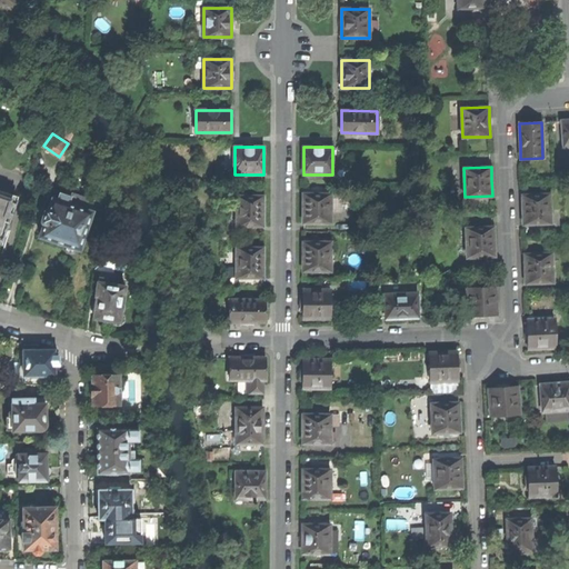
[(18,197),(0,190),(0,239),(2,240),(18,197)]
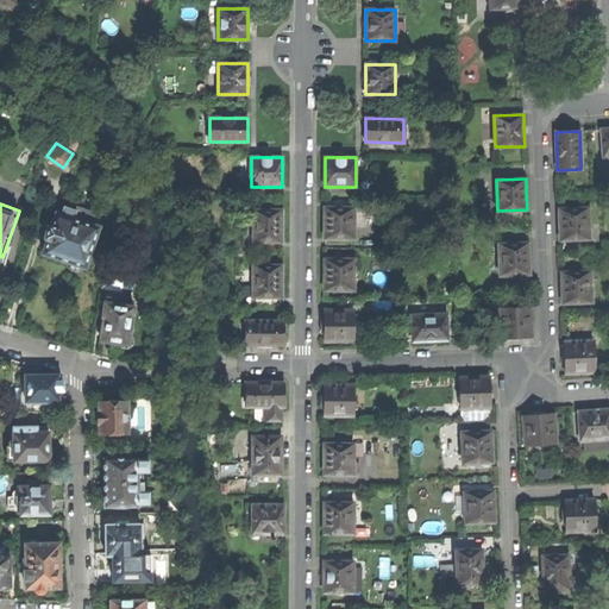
[(61,214),(74,219),(76,211),(64,206),(61,214)]
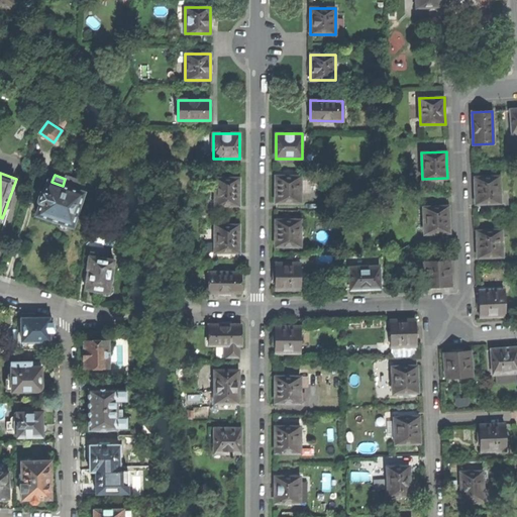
[(276,189),(276,202),(300,202),(301,176),(276,176),(276,189)]
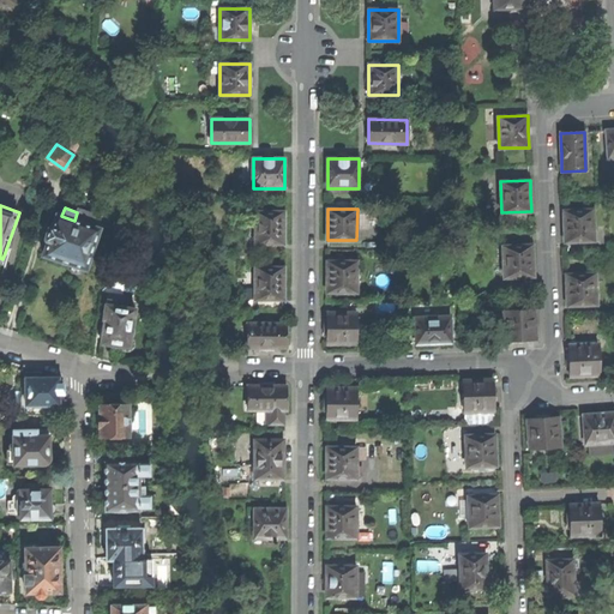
[(593,210),(564,211),(564,227),(565,242),(594,241),(593,210)]
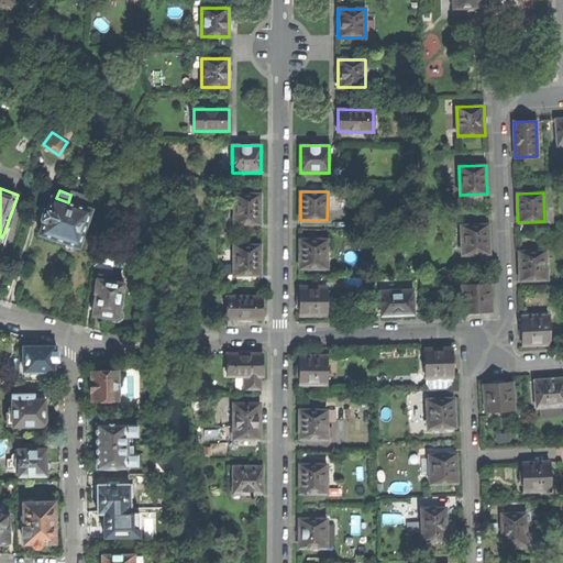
[(234,194),(234,223),(260,223),(261,208),(261,195),(234,194)]
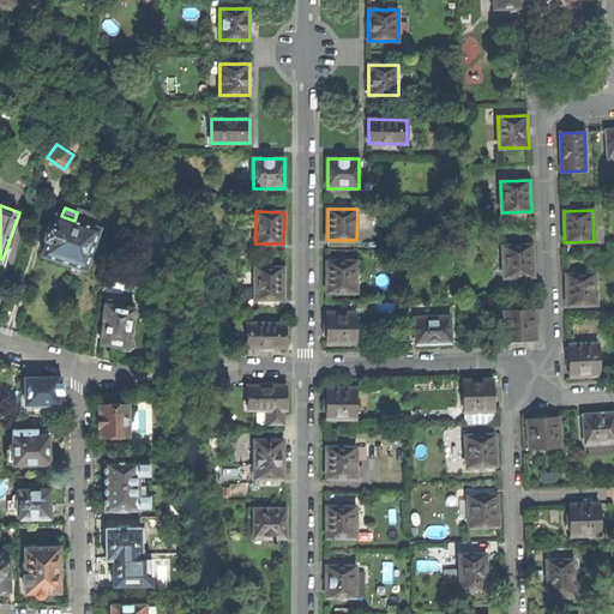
[(46,240),(48,241),(43,256),(60,260),(72,265),(70,270),(72,271),(73,272),(77,274),(78,274),(80,274),(83,268),(85,269),(98,229),(74,221),(61,216),(56,215),(52,227),(50,227),(49,227),(48,228),(44,238),(44,239),(46,240)]
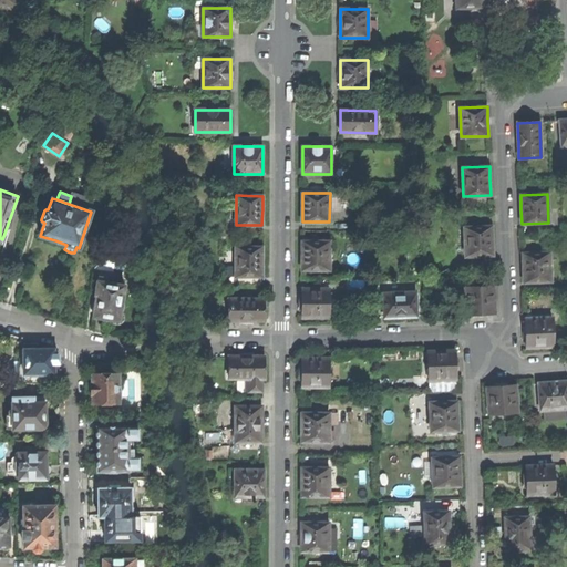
[(492,226),(464,227),(465,257),(493,256),(493,240),(492,226)]
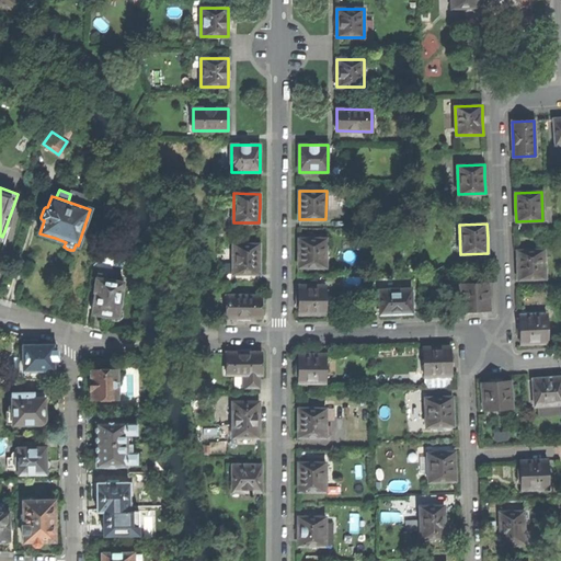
[(298,252),(298,267),(325,267),(325,239),(298,239),(298,252)]
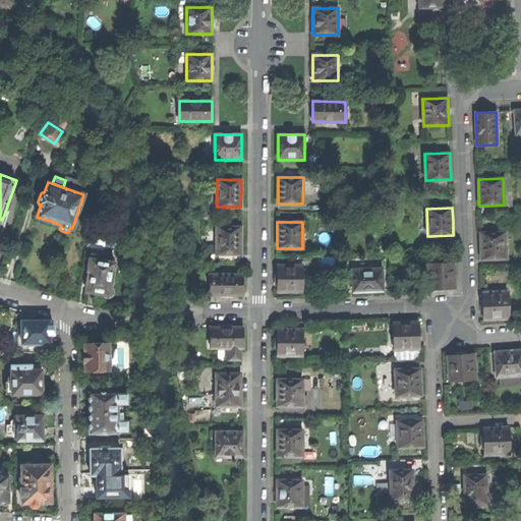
[(217,227),(216,254),(240,254),(240,239),(240,227),(217,227)]
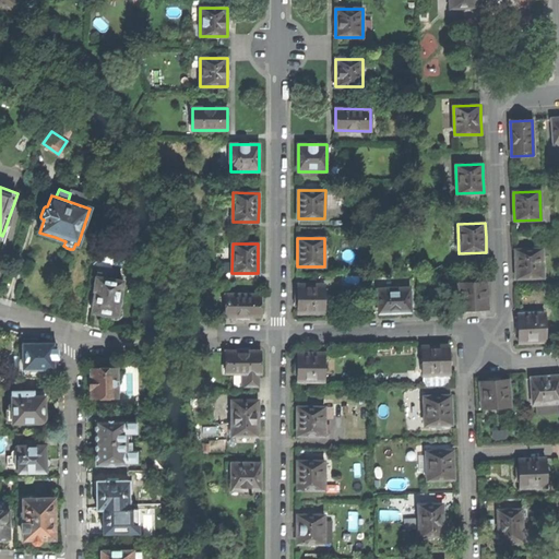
[(542,249),(515,250),(515,261),(516,278),(543,277),(542,249)]
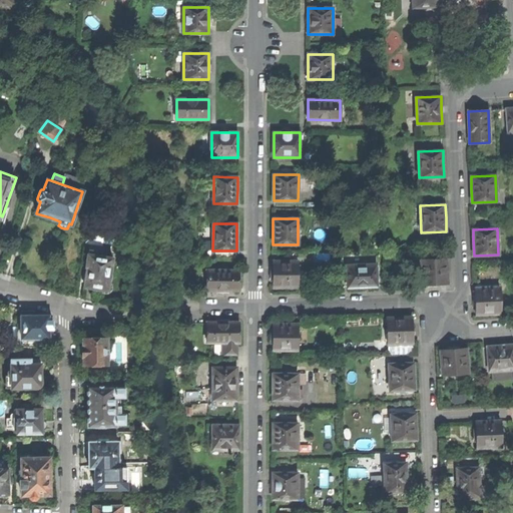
[(97,250),(89,249),(86,267),(87,267),(84,287),(93,288),(100,289),(101,290),(102,292),(103,293),(105,293),(107,293),(108,293),(110,291),(110,290),(111,289),(111,287),(110,286),(110,285),(109,284),(113,258),(97,255),(97,250)]
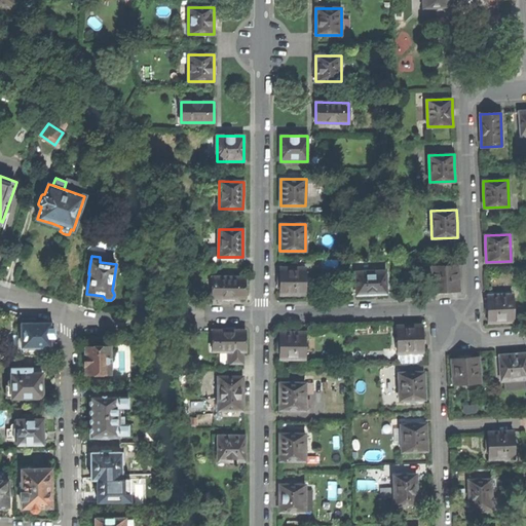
[(458,265),(431,266),(433,292),(446,291),(459,291),(458,265)]
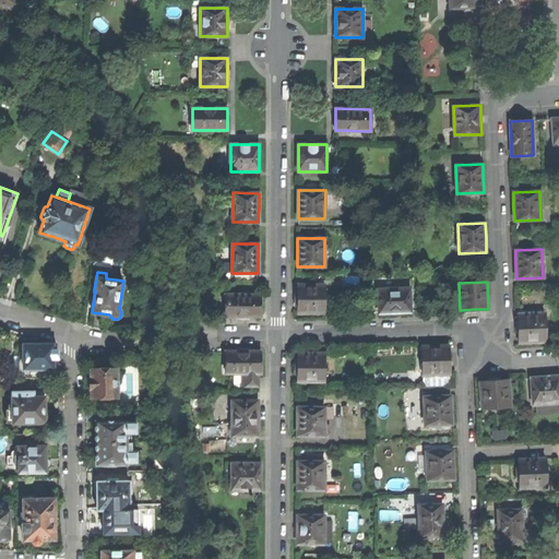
[(298,297),(297,313),(324,313),(324,285),(298,284),(298,297)]
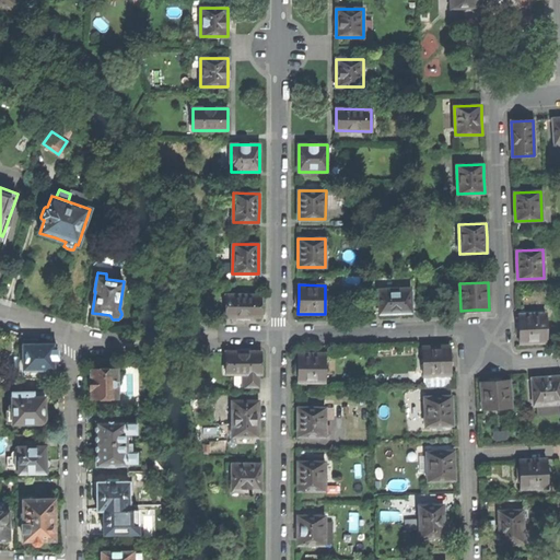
[(410,288),(378,290),(380,314),(395,313),(411,313),(410,288)]
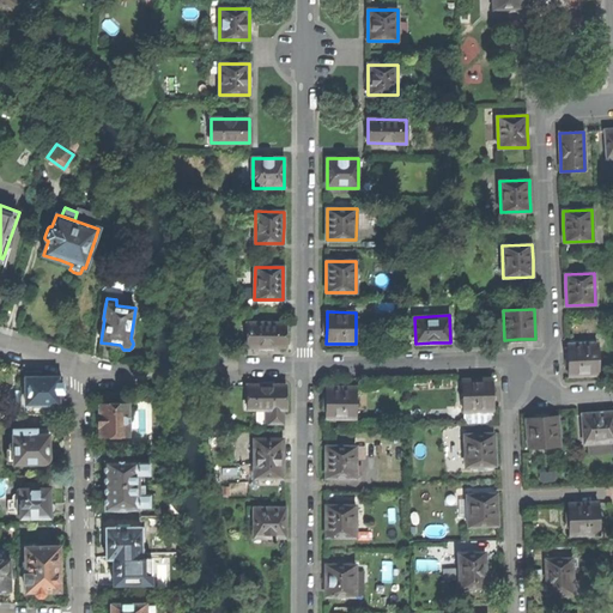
[(248,323),(247,347),(266,347),(285,347),(285,323),(248,323)]
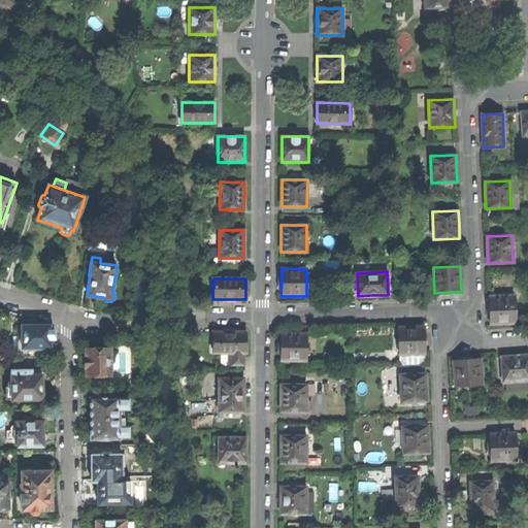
[(515,296),(489,297),(490,310),(490,324),(516,323),(515,296)]
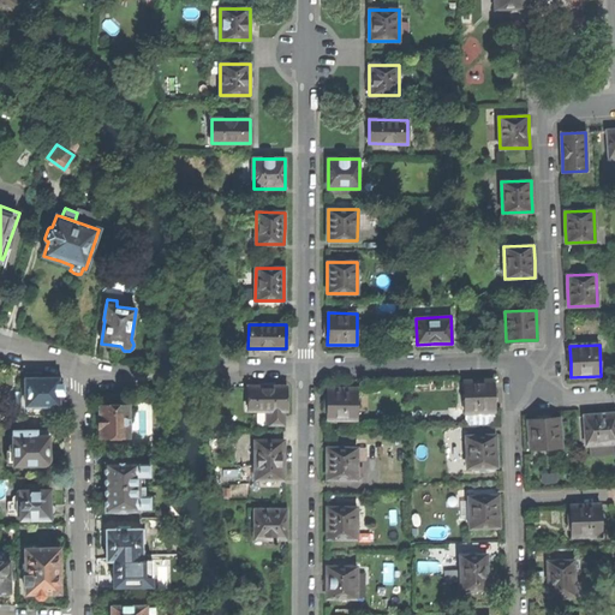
[(25,372),(25,389),(25,405),(53,405),(64,405),(64,384),(59,384),(59,378),(47,378),(41,378),(40,372),(25,372)]
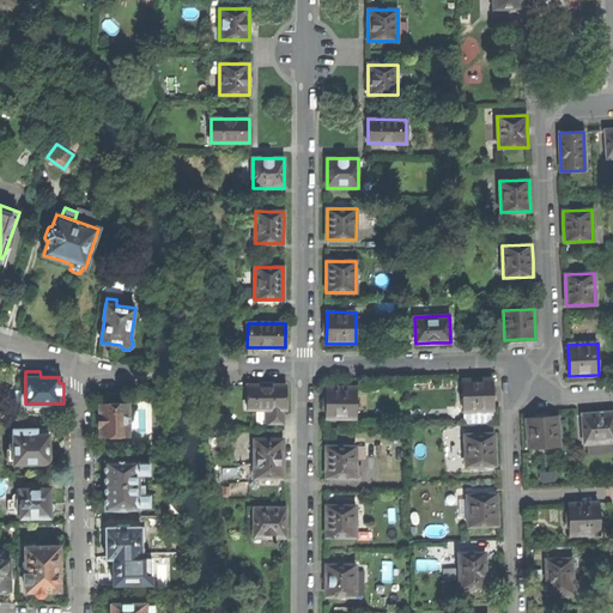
[(492,380),(462,380),(463,411),(493,411),(492,393),(492,380)]
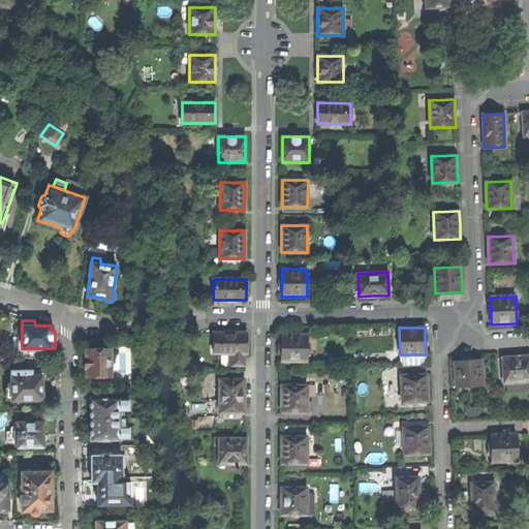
[(231,353),(245,353),(247,353),(247,332),(237,332),(229,332),(223,332),(214,332),(213,353),(231,353)]
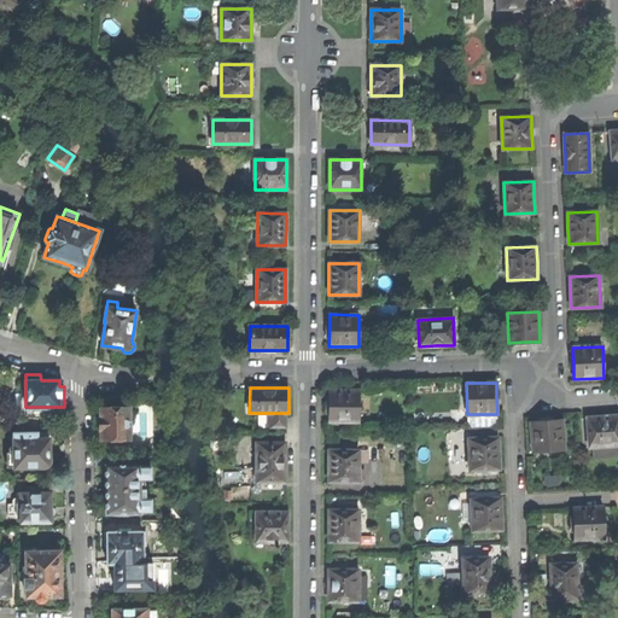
[(328,407),(328,421),(359,421),(359,390),(328,390),(328,407)]
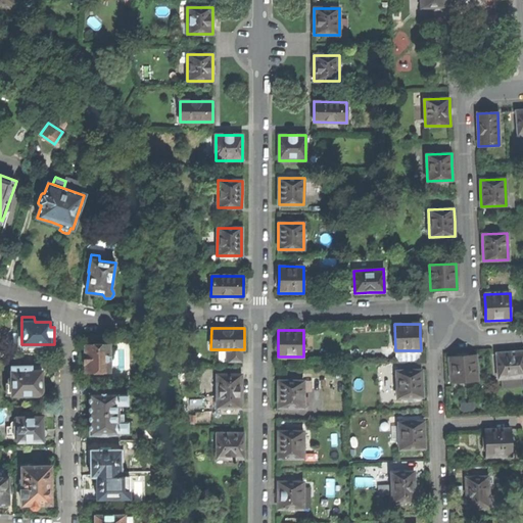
[(18,331),(18,353),(45,353),(45,344),(21,344),(21,331),(18,331)]
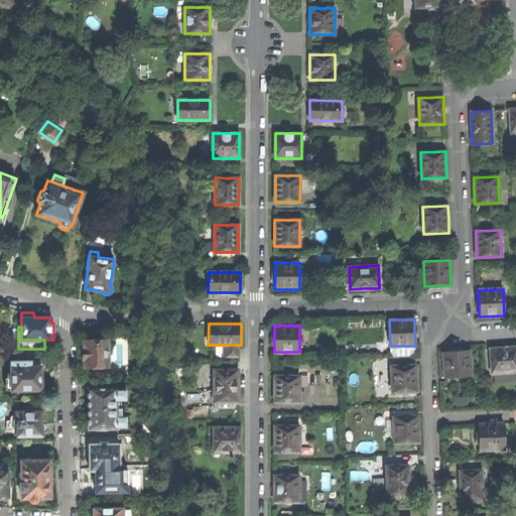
[(108,367),(108,339),(84,340),(84,347),(82,347),(82,353),(82,360),(84,360),(84,367),(108,367)]
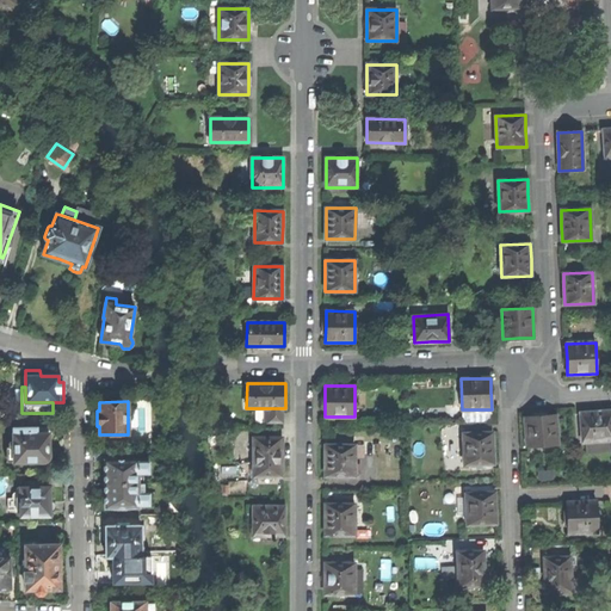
[(283,423),(283,408),(267,408),(267,411),(265,411),(264,421),(267,421),(267,423),(283,423)]
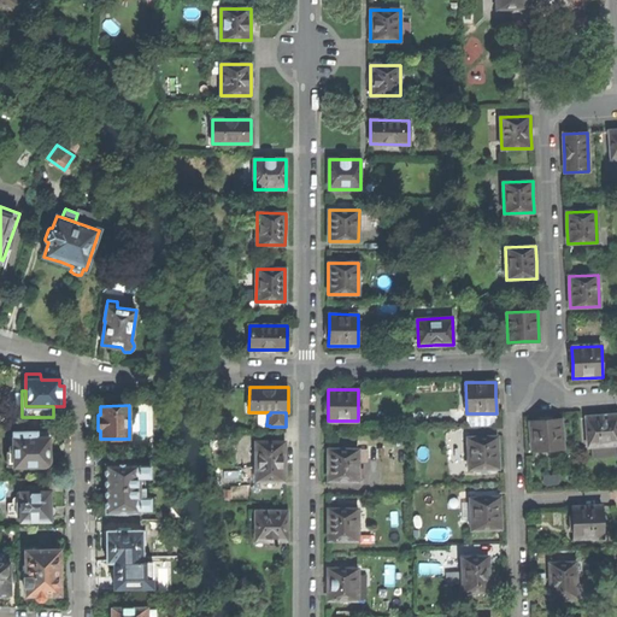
[(616,413),(600,416),(586,417),(588,446),(616,444),(616,413)]
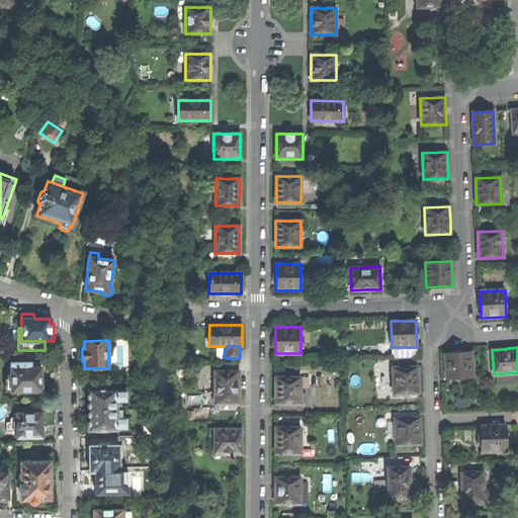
[(456,353),(444,354),(446,378),(472,376),(470,351),(456,353)]
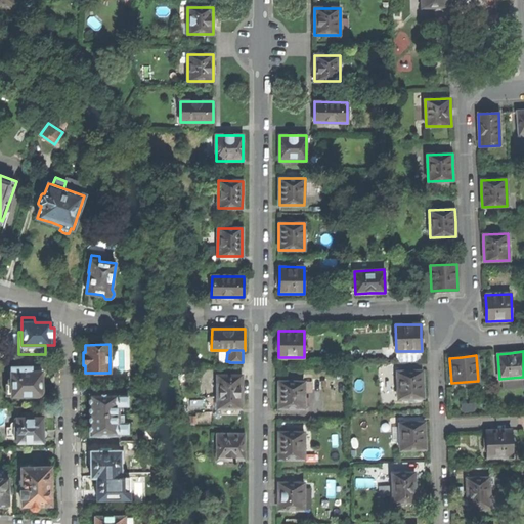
[(11,381),(11,383),(11,395),(11,396),(38,395),(39,395),(40,394),(41,392),(42,391),(41,383),(41,372),(32,372),(31,366),(10,366),(10,381),(11,381)]
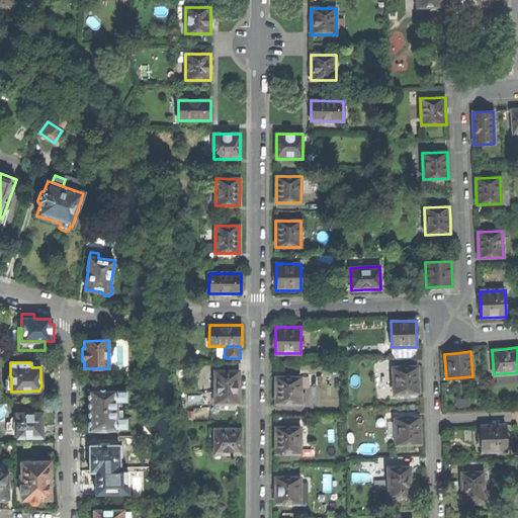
[(418,367),(393,367),(394,394),(419,393),(418,379),(418,367)]
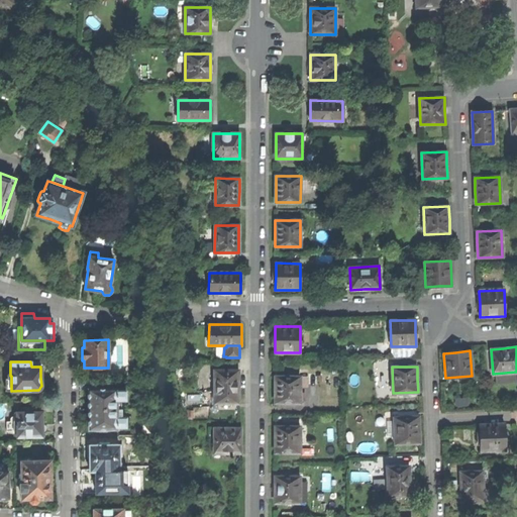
[(215,371),(214,403),(239,403),(239,386),(239,371),(215,371)]
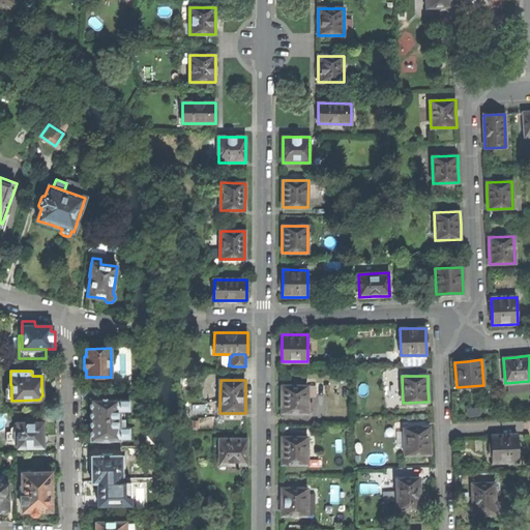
[(283,399),(282,413),(307,413),(307,386),(283,386),(283,399)]
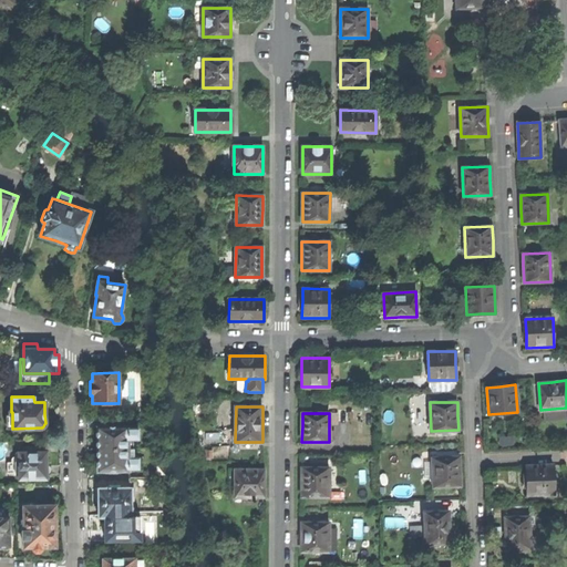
[(127,425),(96,426),(98,439),(98,449),(132,447),(132,439),(137,439),(137,428),(127,428),(127,425)]
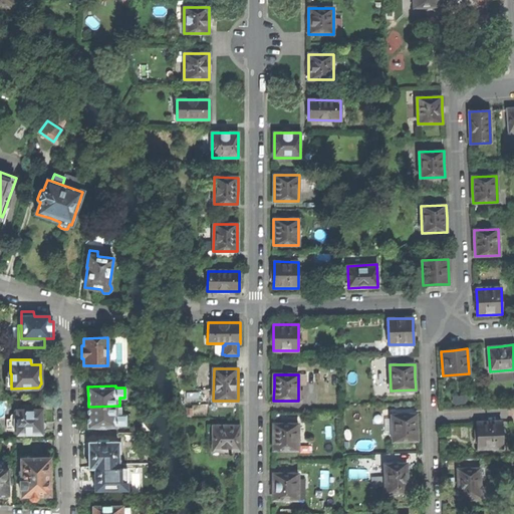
[(24,410),(14,410),(14,423),(17,423),(17,434),(42,434),(42,431),(43,431),(44,430),(45,429),(46,428),(46,427),(46,425),(46,424),(45,424),(44,423),(43,422),(42,422),(41,416),(41,410),(31,410),(31,405),(24,405),(24,410)]
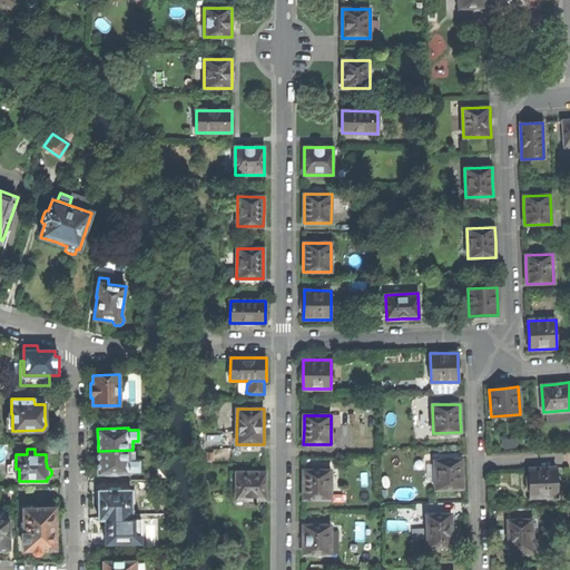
[(133,450),(98,451),(98,461),(98,473),(129,473),(129,471),(139,471),(139,460),(133,460),(133,450)]
